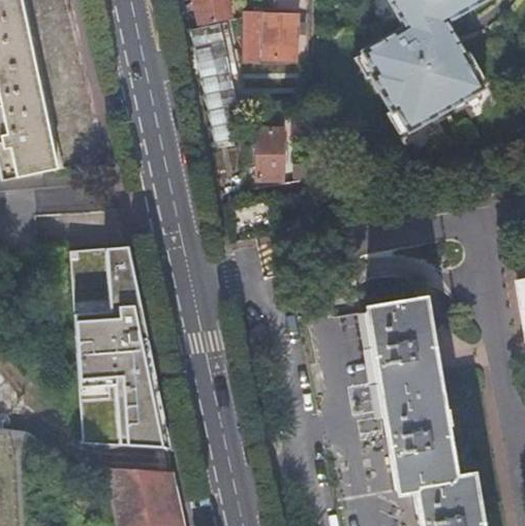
[(0,0),(0,164),(3,178),(58,165),(23,0),(0,0)]
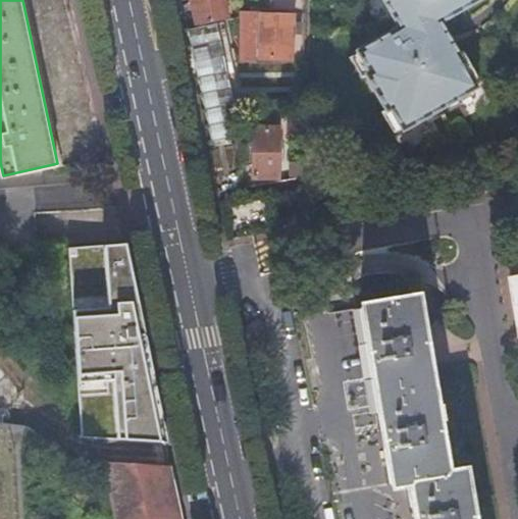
[(194,0),(200,21),(230,14),(227,0),(194,0)]
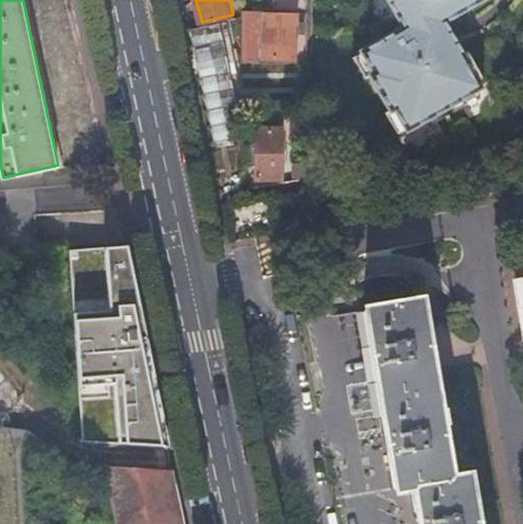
[(391,0),(406,27),(364,50),(365,53),(377,72),(374,74),(394,109),(397,107),(411,129),(411,131),(483,89),(482,86),(464,57),(467,56),(467,54),(449,22),(485,0),(391,0)]
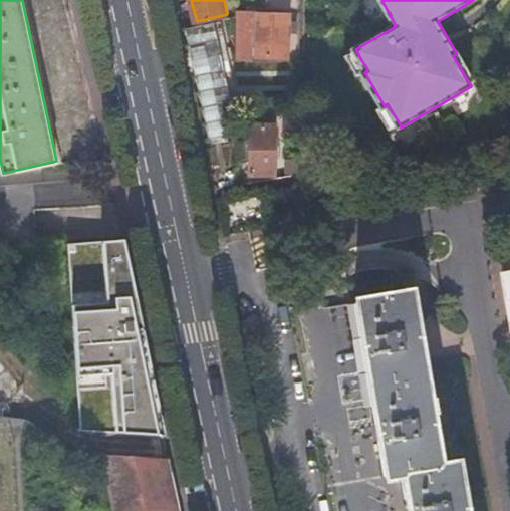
[(249,5),(239,5),(239,14),(239,56),(239,58),(251,58),(251,25),(248,25),(249,5)]
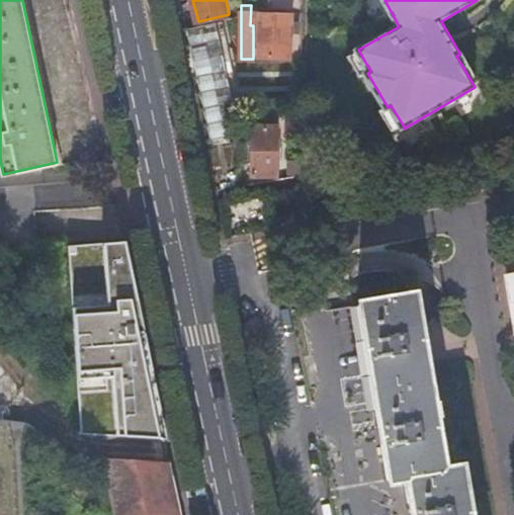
[(263,10),(261,43),(293,44),(294,11),(263,10)]
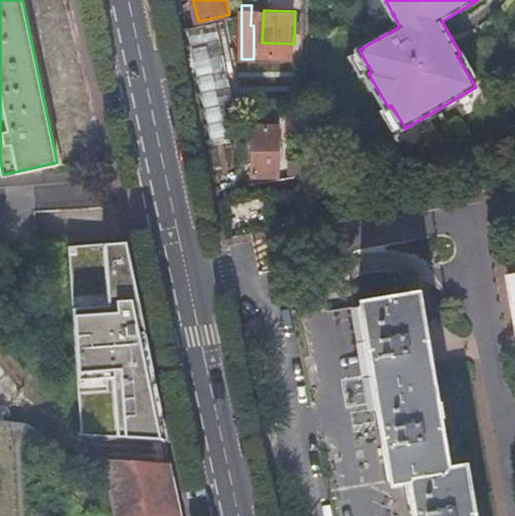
[(241,57),(241,14),(227,17),(227,57),(241,57)]
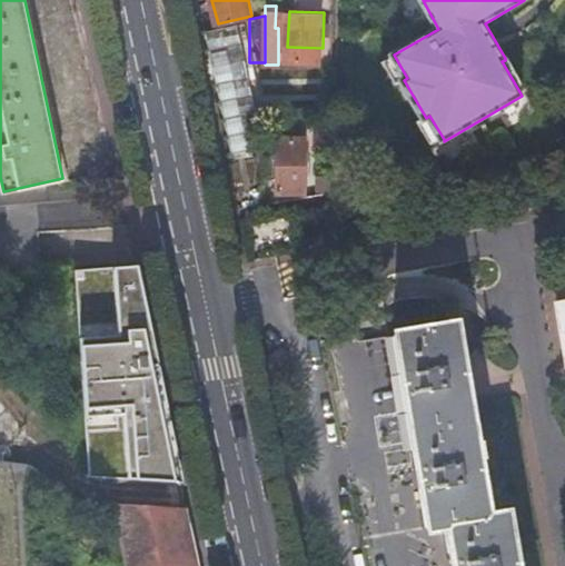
[(244,21),(204,30),(214,76),(225,75),(227,56),(243,53),(244,21)]
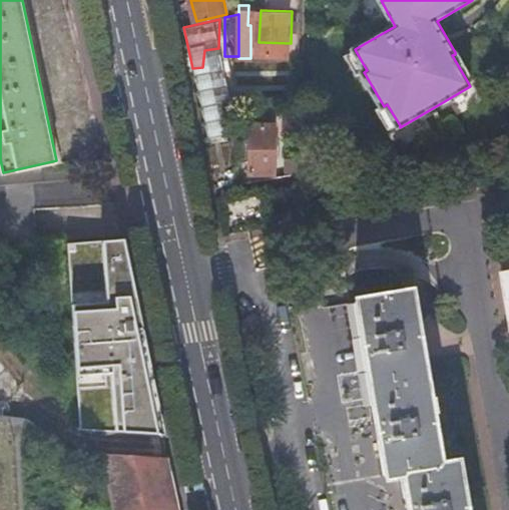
[(459,49),(455,52),(455,54),(452,55),(469,84),(477,80),(459,49)]
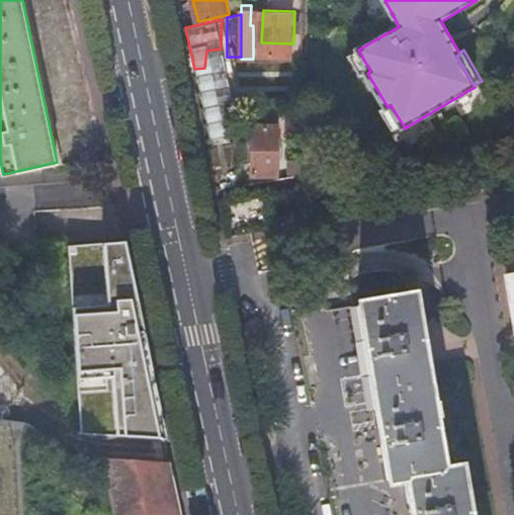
[(363,75),(367,73),(370,71),(359,52),(351,56),(363,75)]
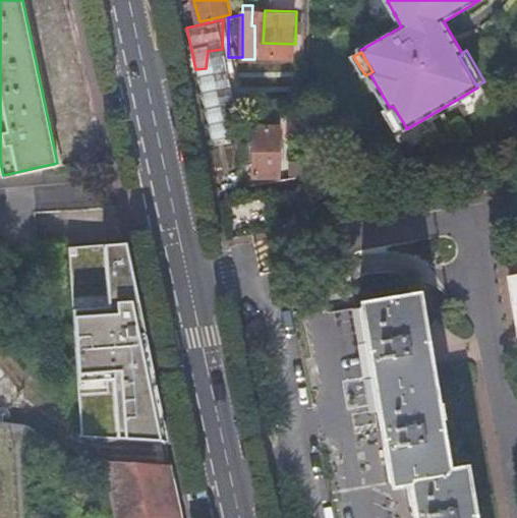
[(300,90),(300,59),(272,59),(272,91),(300,90)]
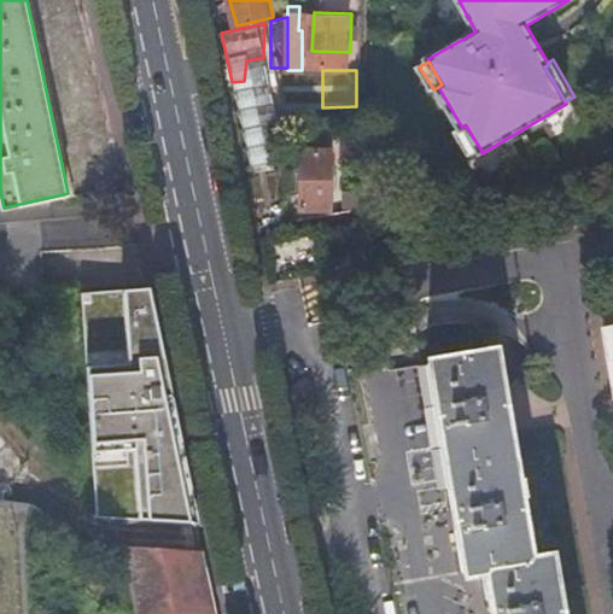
[(255,104),(241,107),(250,146),(264,144),(255,104)]
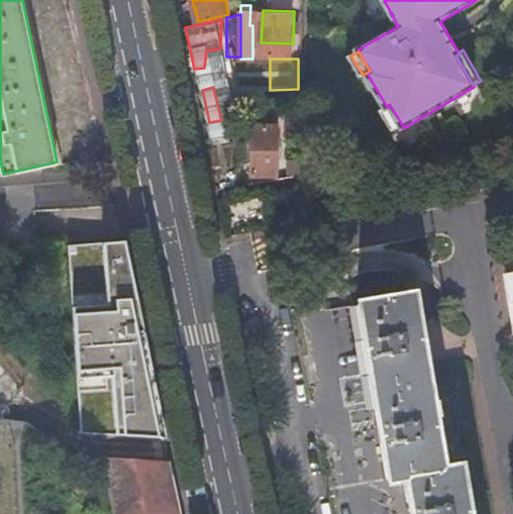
[(395,131),(403,126),(390,105),(387,107),(382,109),(395,131)]
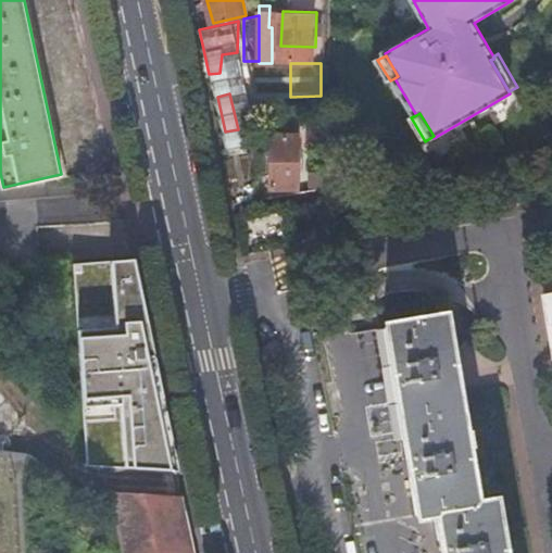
[(275,133),(273,186),(299,186),(301,133),(275,133)]
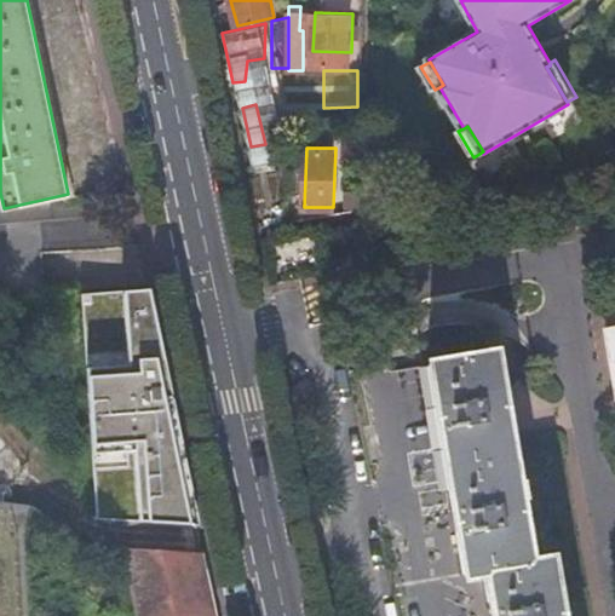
[(366,189),(351,189),(351,211),(367,208),(366,189)]
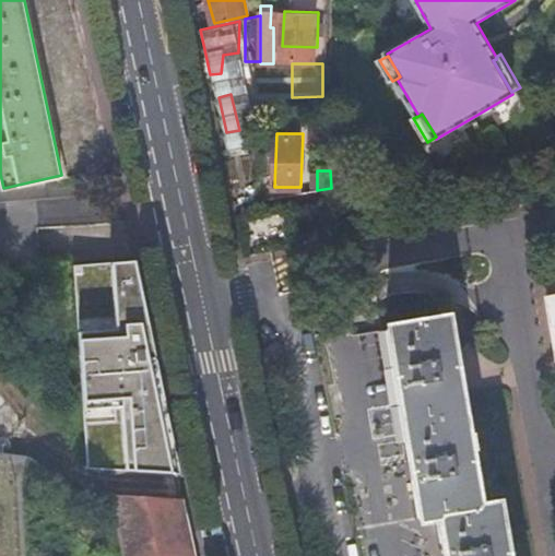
[(161,375),(146,306),(121,310),(132,359),(108,357),(105,321),(104,321),(98,263),(77,264),(84,382),(116,379),(115,371),(136,369),(137,377),(161,375)]
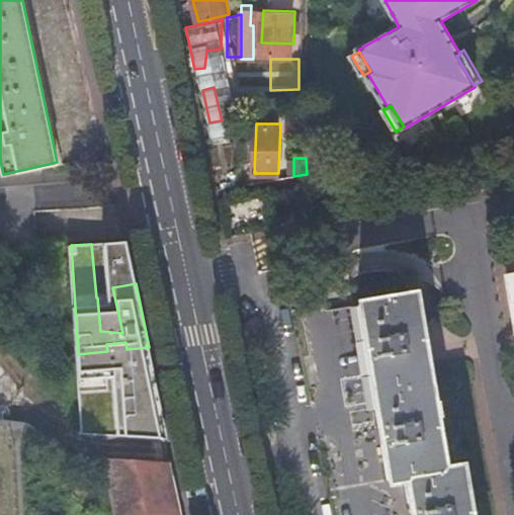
[(413,293),(361,302),(391,479),(410,476),(416,514),(466,514),(459,467),(443,470),(413,293)]
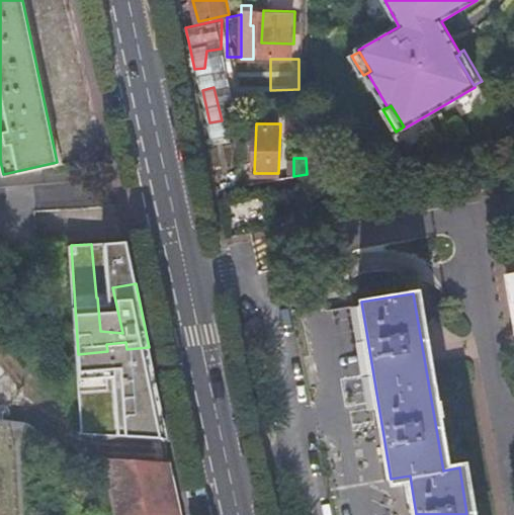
[(152,404),(161,402),(149,347),(139,348),(152,404)]
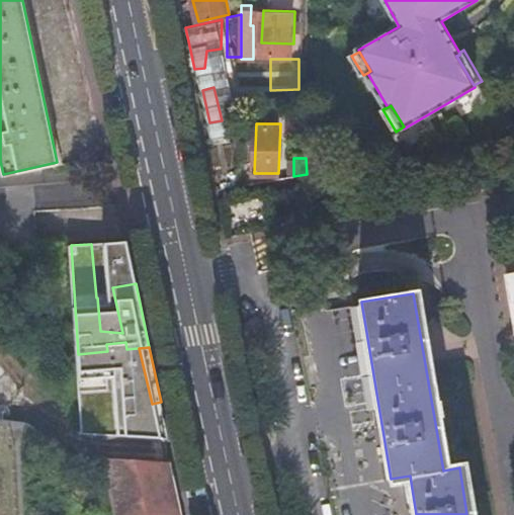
[(107,351),(78,354),(80,381),(93,377),(96,387),(99,387),(118,380),(121,392),(102,397),(82,403),(83,431),(168,436),(161,402),(152,404),(139,348),(126,349),(107,351)]
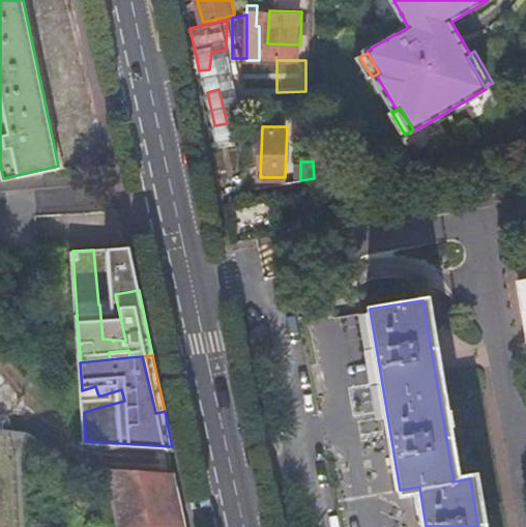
[(101,396),(105,406),(124,401),(121,389),(101,396)]
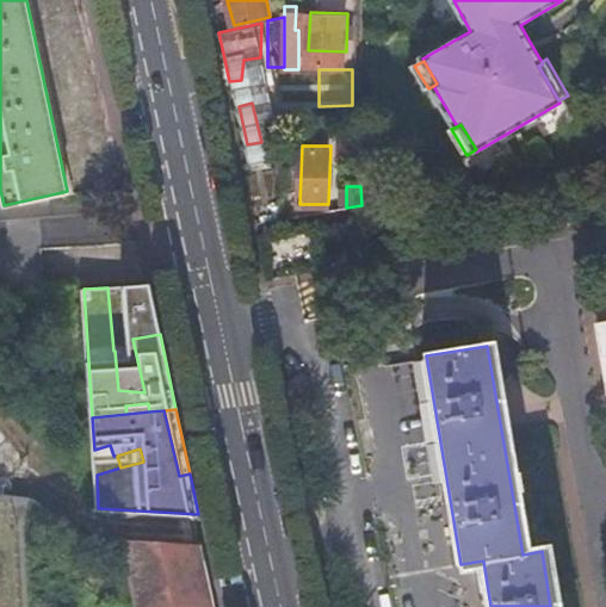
[(218,606),(204,542),(122,539),(137,606),(218,606)]
